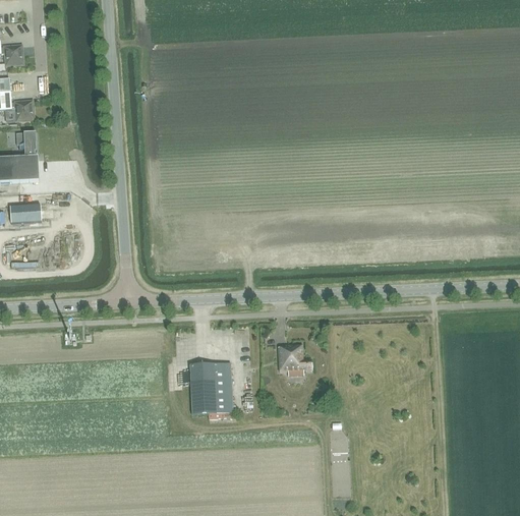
[(22,62),(21,44),(4,45),(0,45),(0,51),(5,51),(6,63),(22,62)]
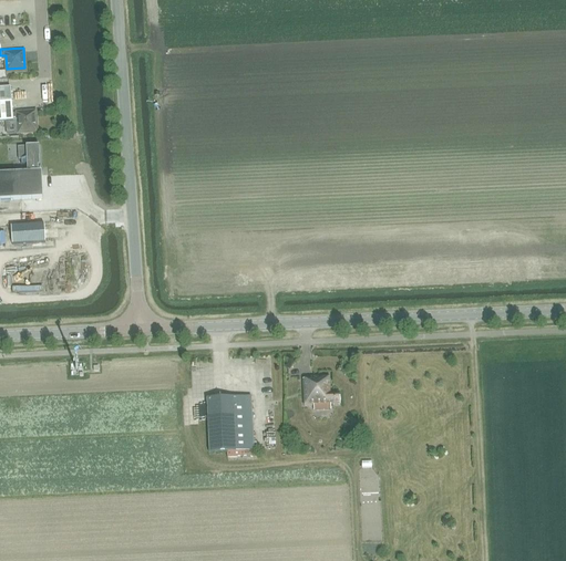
[(12,110),(11,94),(10,83),(0,83),(0,116),(17,116),(18,128),(37,127),(34,107),(17,108),(17,110),(12,110)]
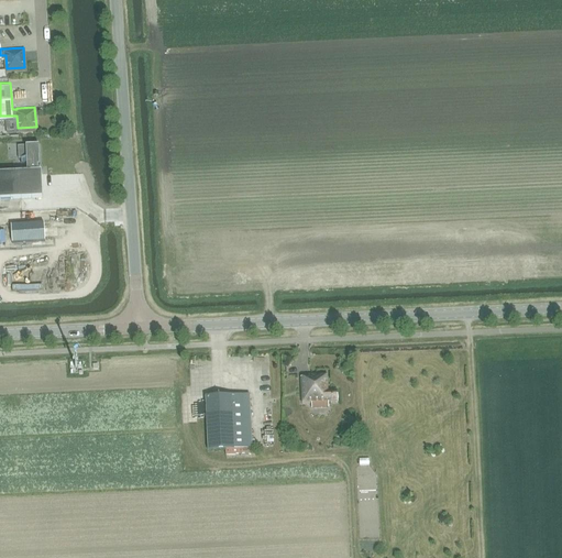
[(25,159),(25,167),(37,166),(37,161),(39,161),(37,140),(17,141),(17,154),(20,154),(20,160),(25,159)]
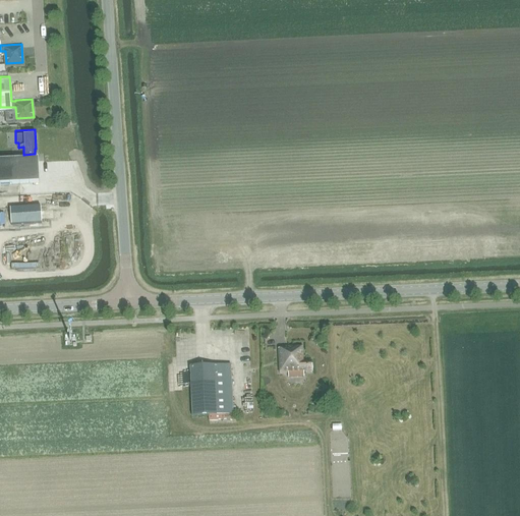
[(23,155),(17,155),(18,179),(38,178),(37,154),(35,154),(23,155)]
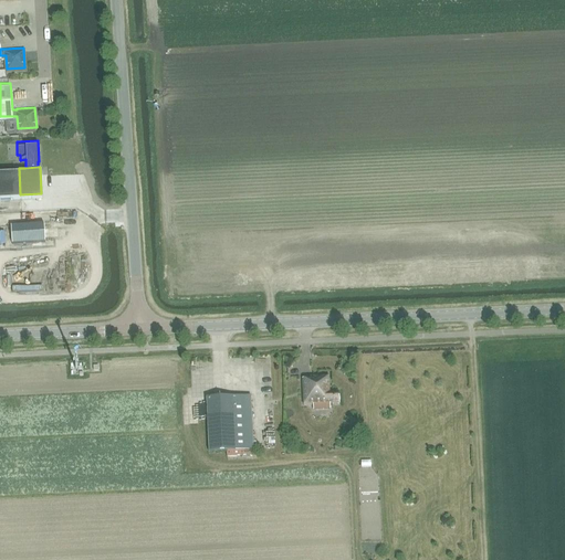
[(19,168),(0,168),(0,194),(20,194),(19,168)]
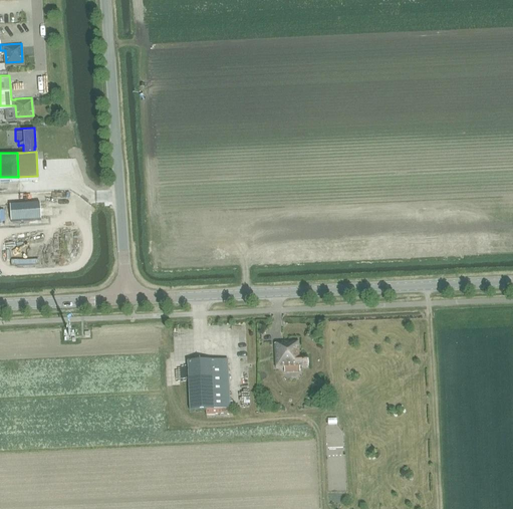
[(39,198),(9,199),(10,217),(40,215),(39,198)]
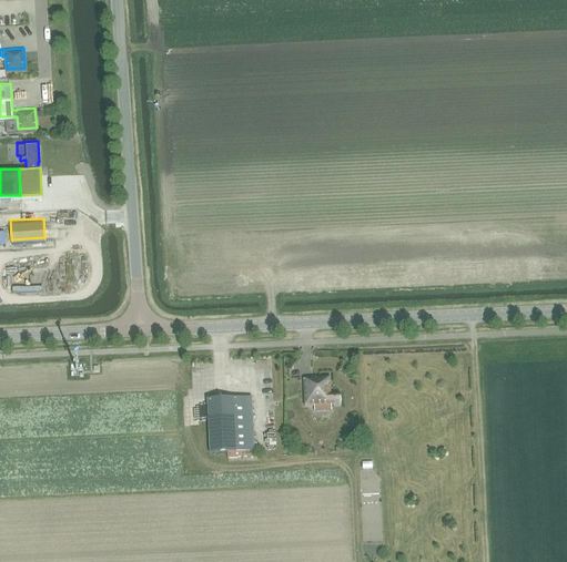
[(311,375),(302,375),(303,401),(340,399),(338,388),(330,388),(328,371),(310,373),(311,375)]
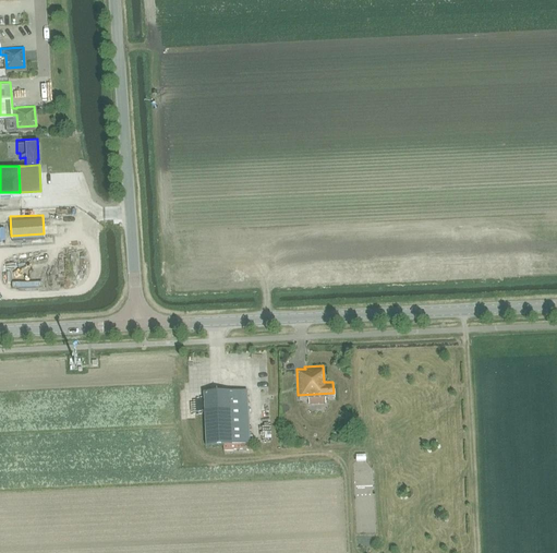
[(231,440),(228,386),(202,388),(205,441),(231,440)]
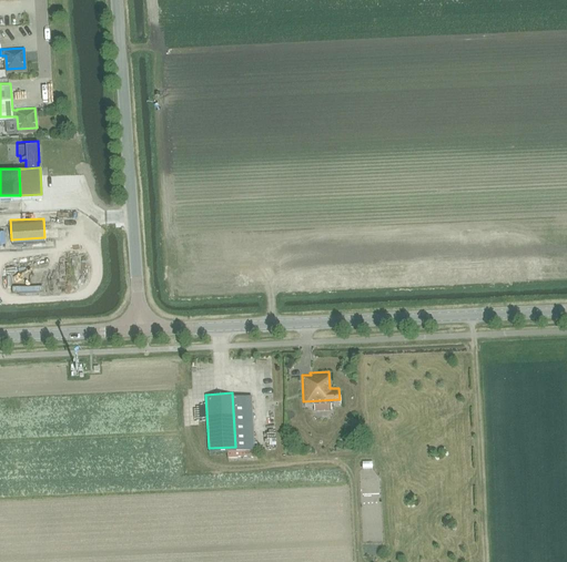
[(250,392),(232,392),(235,447),(252,446),(250,392)]
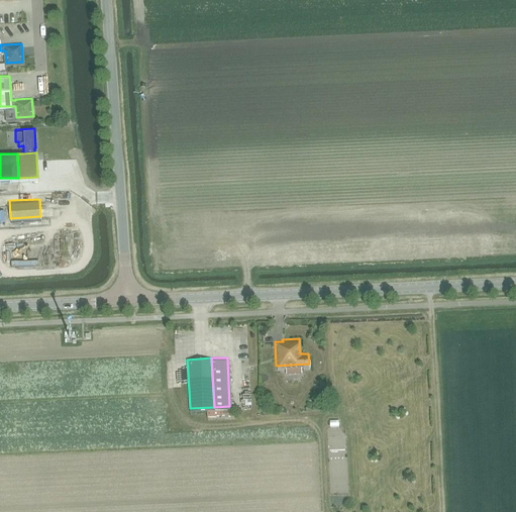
All buildings are outlined.
